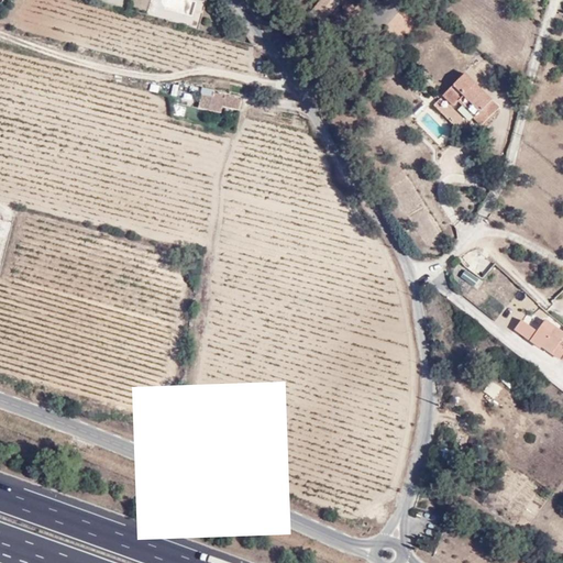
[(457,98),(474,114),(481,121),(498,103),(492,96),(489,97),(464,70),(441,92),(442,94),(452,103),(457,98)]
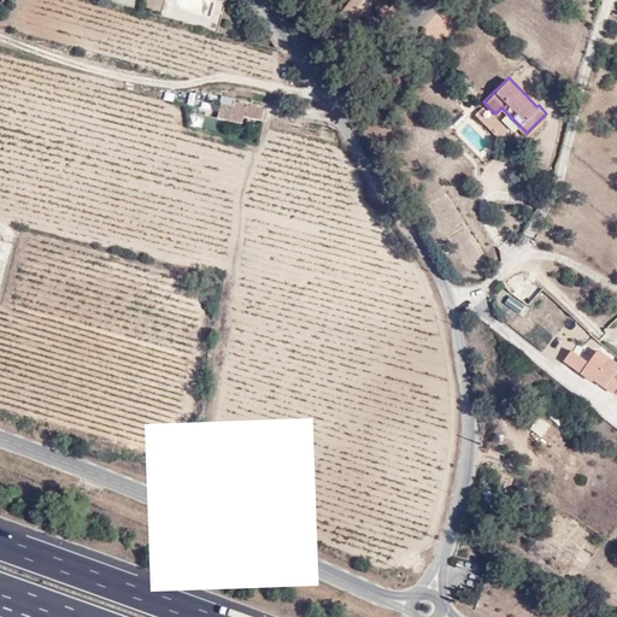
[(227,104),(224,118),(247,122),(248,117),(265,121),(269,107),(235,100),(235,104),(227,104)]
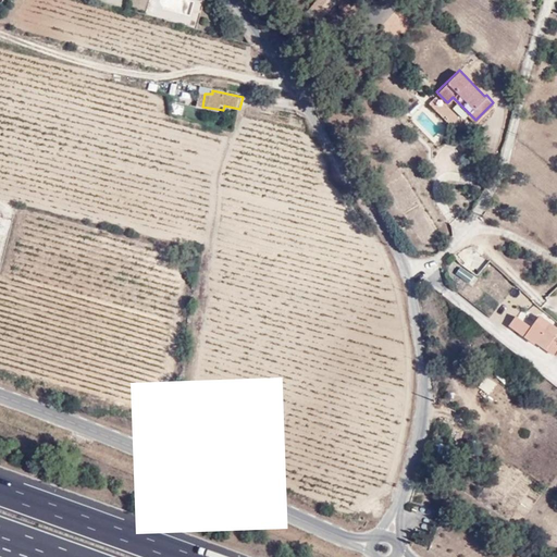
[(471,282),(474,271),(457,268),(455,279),(471,282)]
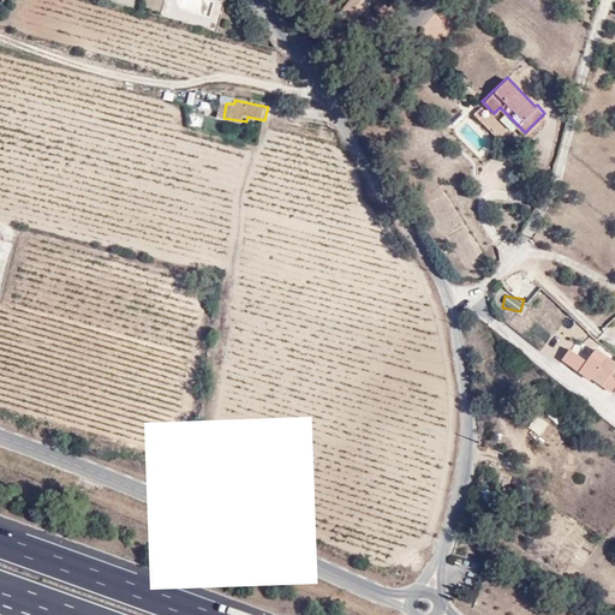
[(614,360),(608,356),(593,376),(614,390),(614,389),(614,360)]
